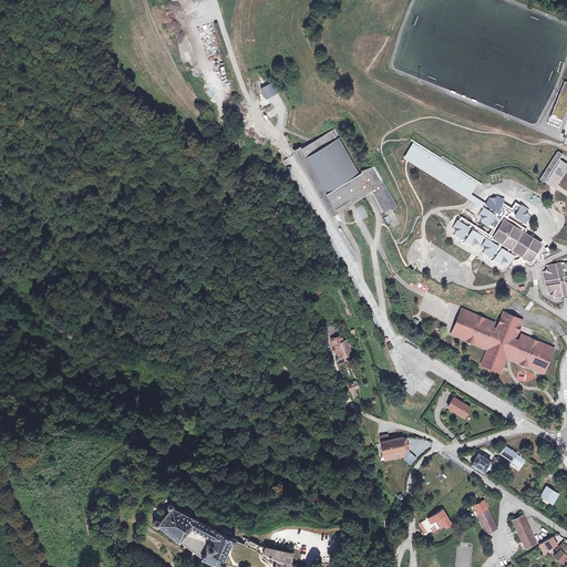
[(566,82),(566,81),(552,115),(563,121),(566,110),(566,82)]
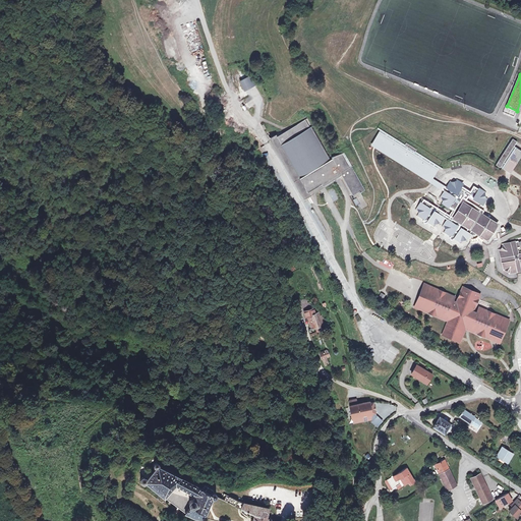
[(251,75),(239,81),(244,92),(256,85),(251,75)]
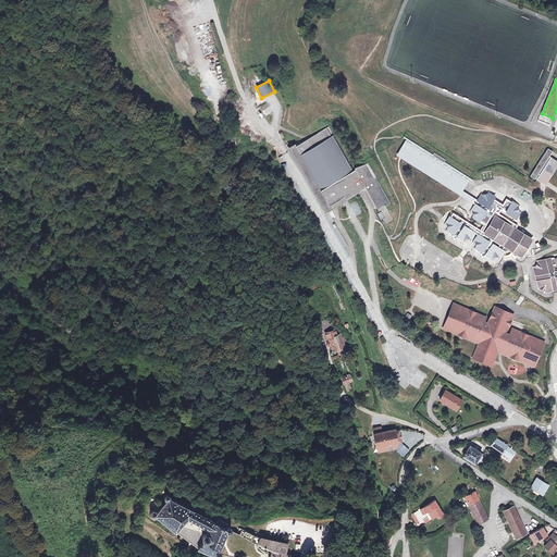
[(293,148),(291,150),(323,210),(326,208),(327,210),(332,208),(334,207),(333,206),(351,195),(354,197),(359,194),(358,192),(366,187),(378,209),(380,212),(378,213),(381,220),(385,218),(385,219),(384,220),(386,224),(394,220),(386,207),(392,203),(369,163),(356,168),(357,169),(355,170),(331,126),(297,145),(296,144),(292,146),(293,148)]
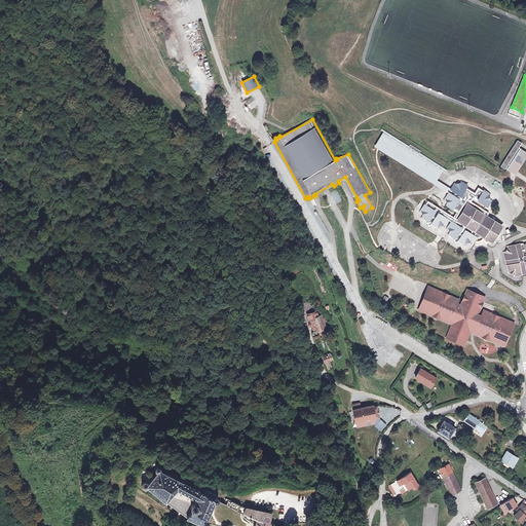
[(385,135),(379,143),(435,179),(441,170),(438,167),(439,165),(442,167),(447,171),(448,170),(420,153),(421,151),(411,144),(409,146),(382,128),(381,129),(386,133),(389,135),(388,137),(385,135)]
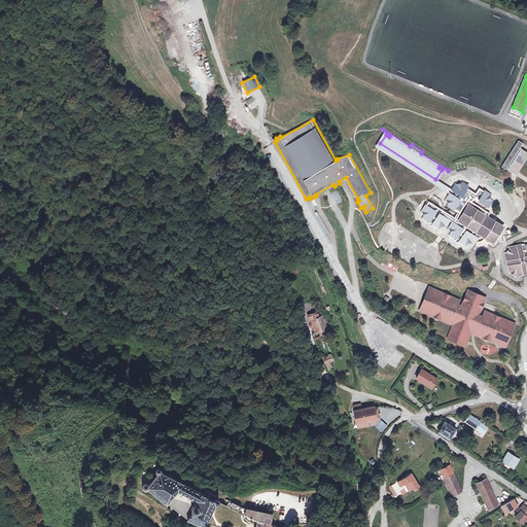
[(380,143),(378,147),(433,182),(435,179),(380,143)]
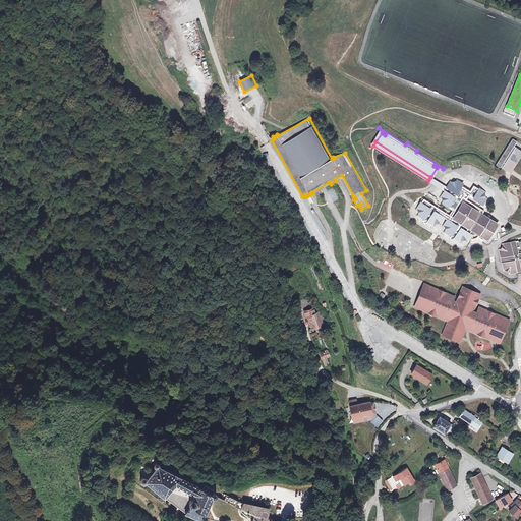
[(510,143),(496,165),(500,168),(502,166),(504,163),(510,167),(520,151),(514,147),(510,143)]
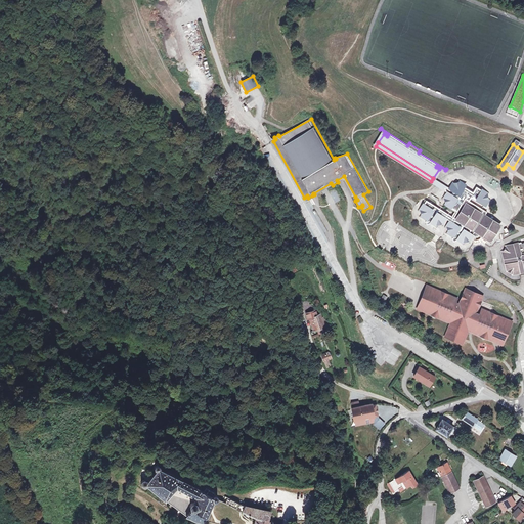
[(507,164),(505,167),(513,172),(523,155),(523,151),(513,168),(507,164)]
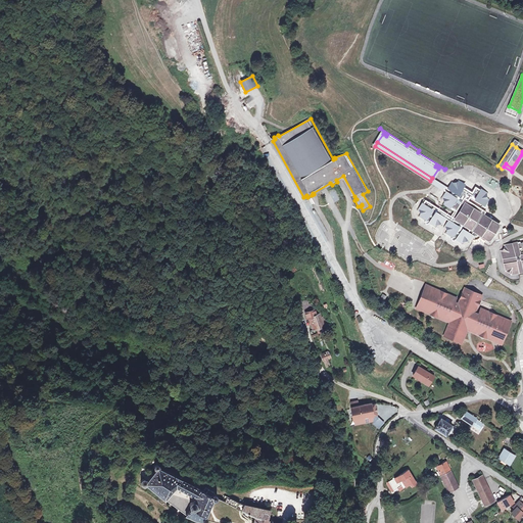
[(435,180),(433,183),(444,189),(444,188),(445,187),(435,180)]
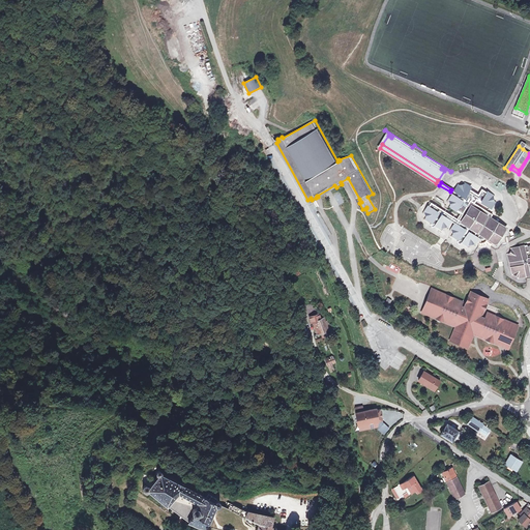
[(432,203),(425,212),(427,218),(432,222),(431,225),(432,228),(435,227),(436,225),(441,228),(447,227),(451,221),(457,224),(452,230),(453,236),(459,239),(458,241),(458,244),(461,243),(463,241),(468,245),(474,243),(480,234),(496,243),(505,228),(491,217),(493,214),(473,202),(476,199),(490,207),(494,202),(493,196),(481,189),(478,195),(469,189),(470,187),(465,184),(459,185),(455,190),(453,189),(451,189),(450,190),(450,192),(450,193),(452,195),(449,200),(450,206),(463,214),(460,221),(432,203)]
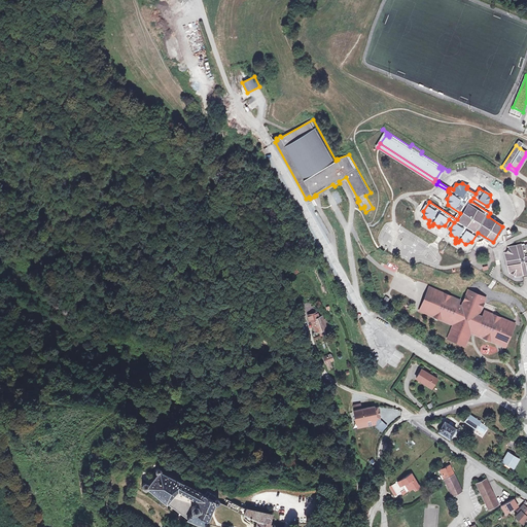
[(526,244),(510,248),(506,253),(511,272),(516,275),(526,272),(526,244)]
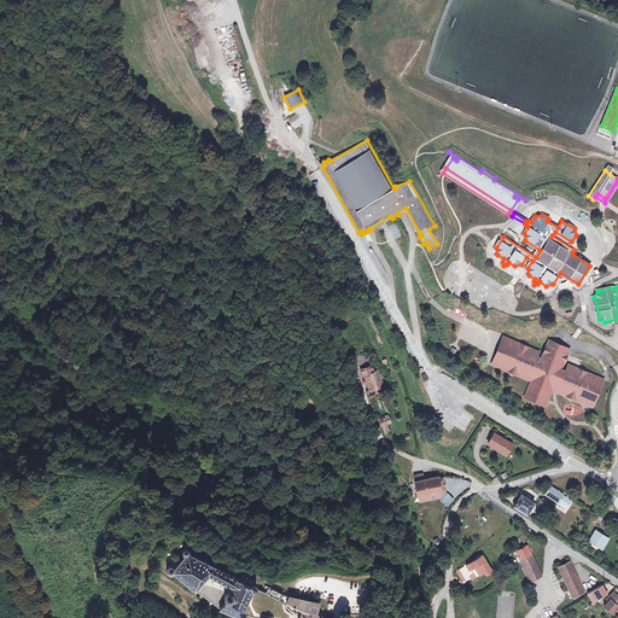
[(494,363),(499,366),(509,340),(505,338),(494,363)]
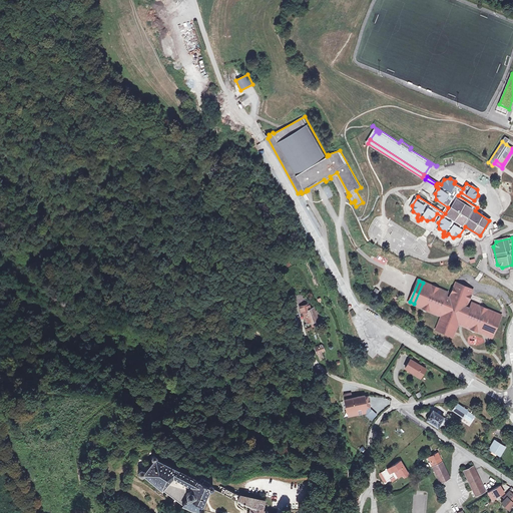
[(448,293),(423,283),(414,304),(442,316),(438,325),(454,331),(458,323),(460,318),(464,320),(463,322),(465,326),(487,335),(496,314),(471,303),(468,312),(465,310),(463,307),(466,305),(472,290),(456,283),(450,298),(446,296),(448,293)]
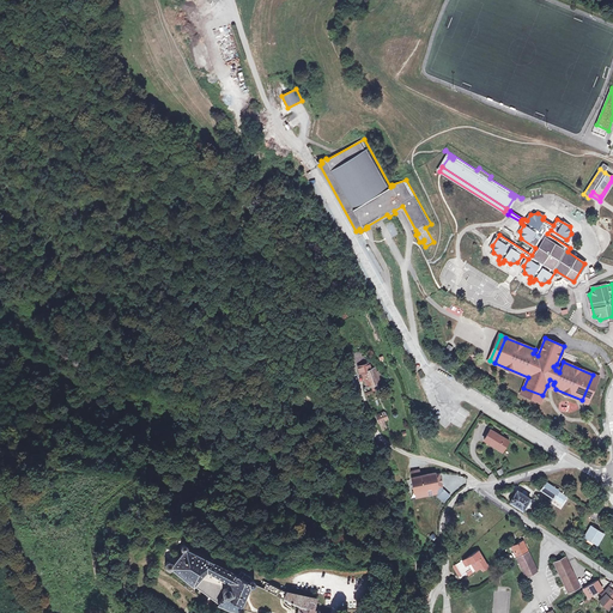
[(359,375),(363,374),(370,370),(368,362),(356,365),(359,375)]
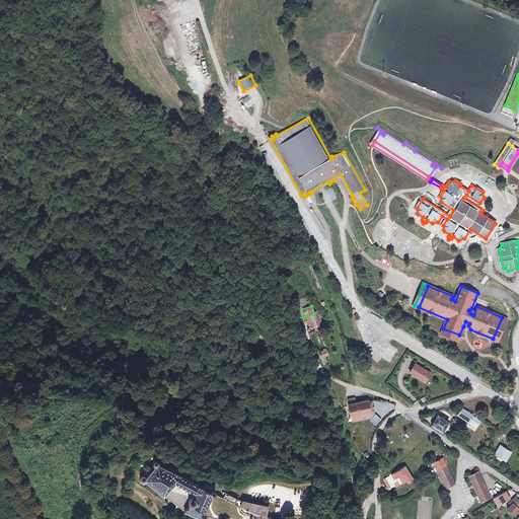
[(318,311),(313,313),(307,316),(310,326),(321,323),(322,325),(325,324),(321,314),(319,315),(318,311)]
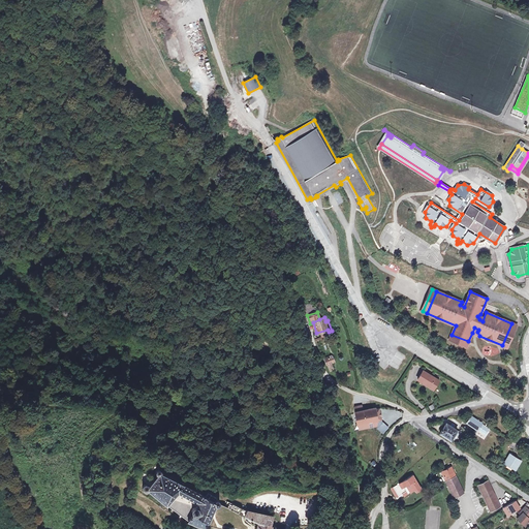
[(516,325),(511,323),(502,345),(506,347),(516,325)]
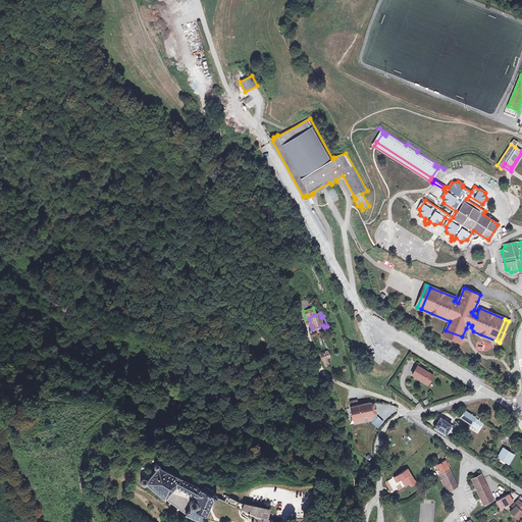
[(460,341),(462,336),(446,330),(445,334),(460,341)]
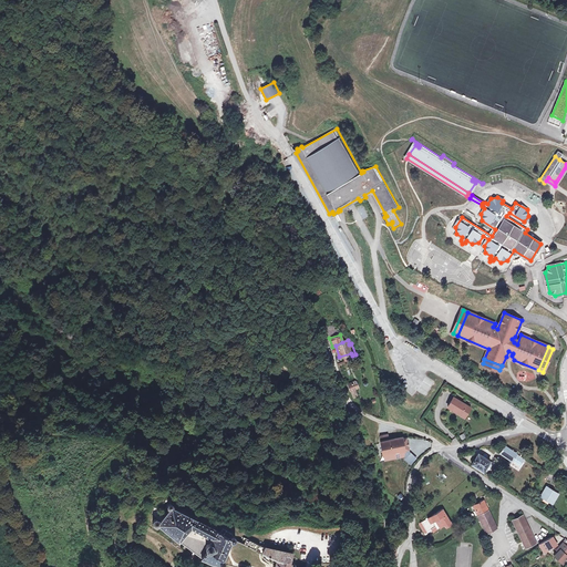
[(349,385),(354,399),(358,398),(356,389),(358,388),(354,383),(349,385)]
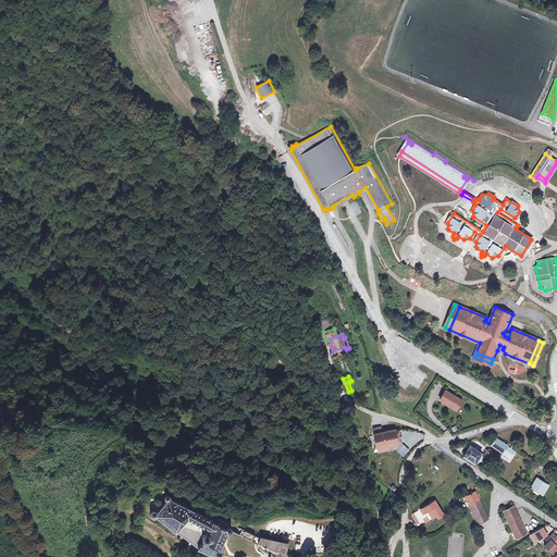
[(445,390),(440,399),(456,409),(461,399),(445,390)]
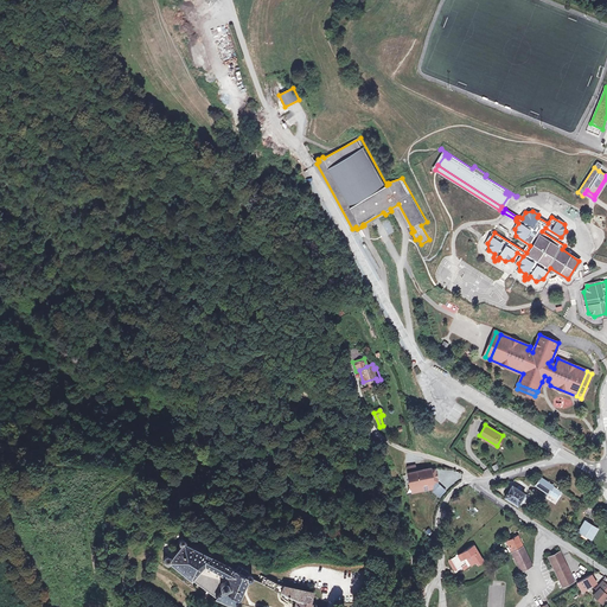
[(410,487),(430,484),(430,483),(436,481),(435,470),(429,471),(429,470),(415,471),(407,472),(406,472),(407,487),(410,487)]
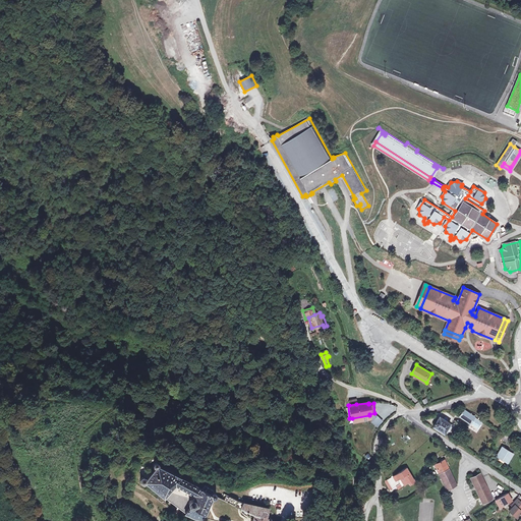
[(470,424),(474,417),(464,411),(460,417),(470,424)]
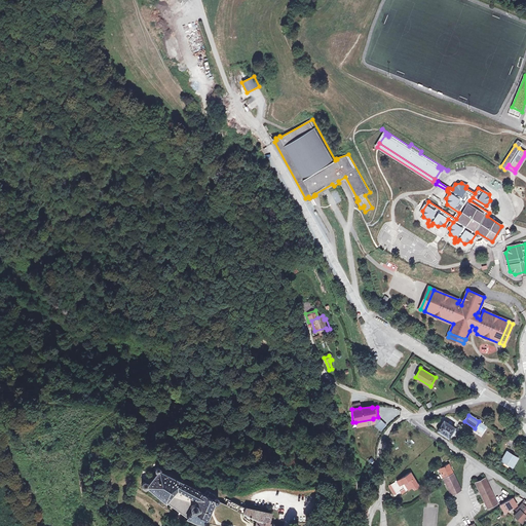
[(446,420),(443,418),(437,427),(447,435),(450,429),(453,425),(450,423),(446,420)]
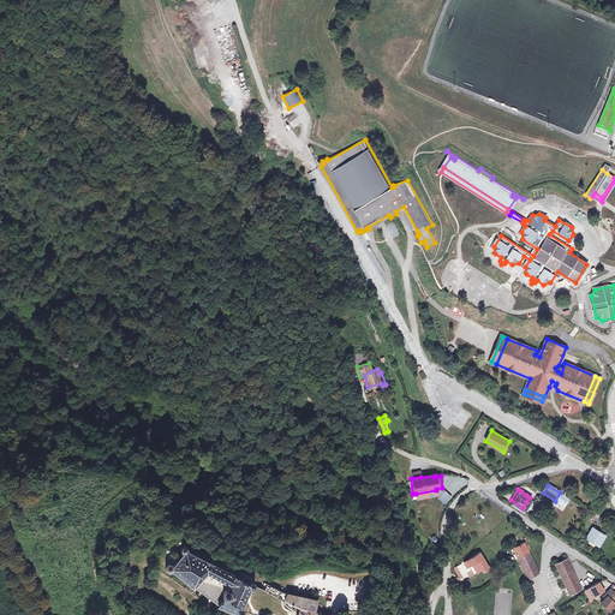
[(569,500),(560,493),(555,501),(565,507),(569,500)]
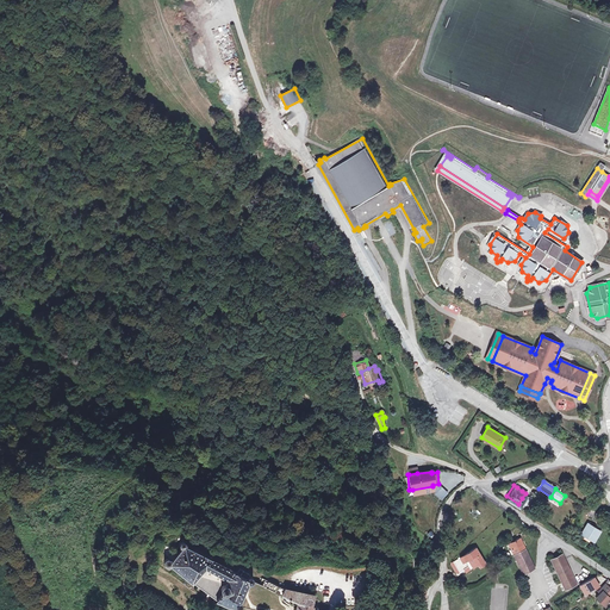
[(597,521),(601,517),(590,510),(586,514),(597,521)]
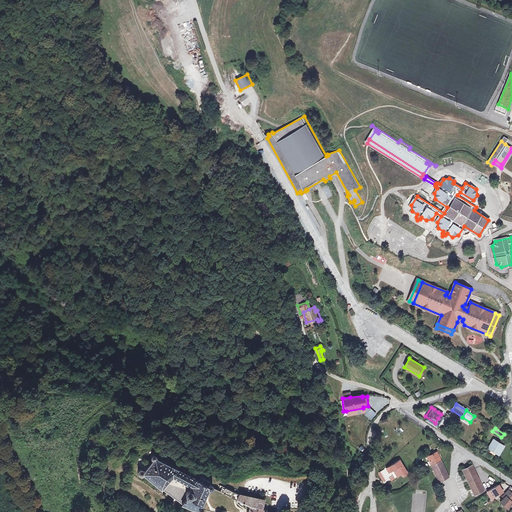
[(504,447),(493,441),(488,448),(492,450),(499,455),(504,447)]
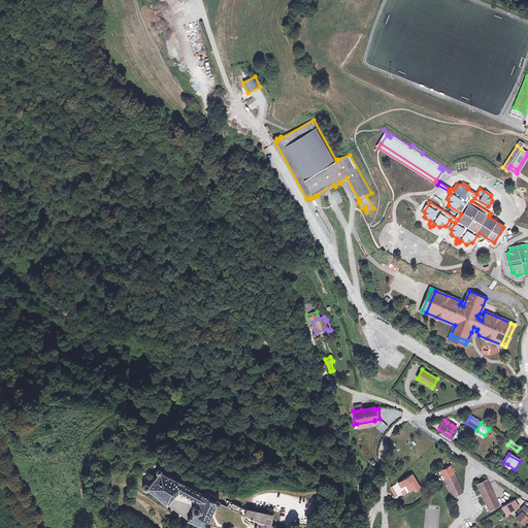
[(191,518),(200,521),(206,521),(206,523),(207,524),(209,524),(211,523),(211,522),(211,520),(210,519),(209,519),(217,500),(218,501),(221,501),(222,499),(221,496),(209,491),(207,494),(163,471),(163,469),(162,468),(161,466),(159,466),(157,467),(156,469),(156,471),(157,472),(151,483),(150,482),(146,482),(144,483),(143,486),(143,488),(146,490),(150,490),(191,518)]
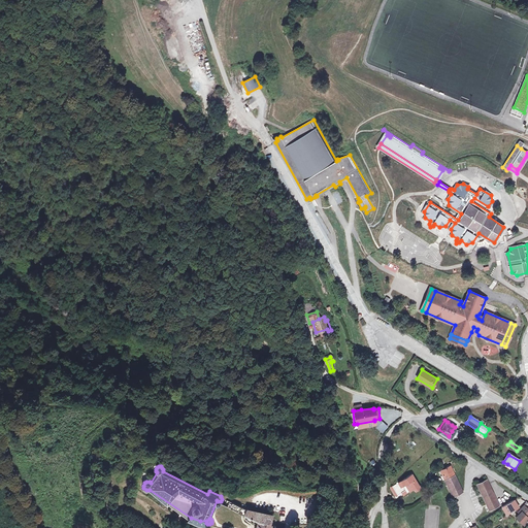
[(444,482),(455,476),(451,467),(440,471),(444,482)]
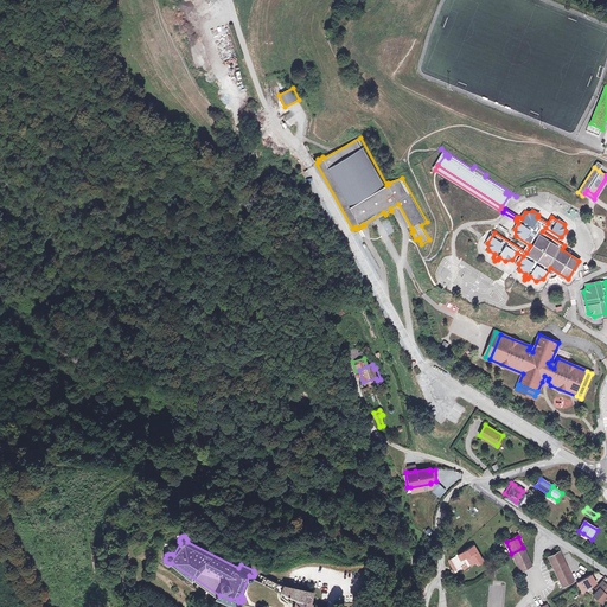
[(485,561),(474,545),(452,560),(458,570),(465,567),(466,568),(468,567),(470,568),(479,562),(480,564),(485,561)]
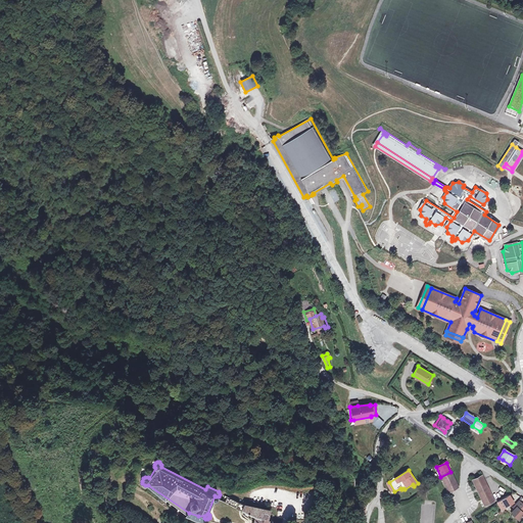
[(458,488),(450,472),(440,477),(447,492),(458,488)]
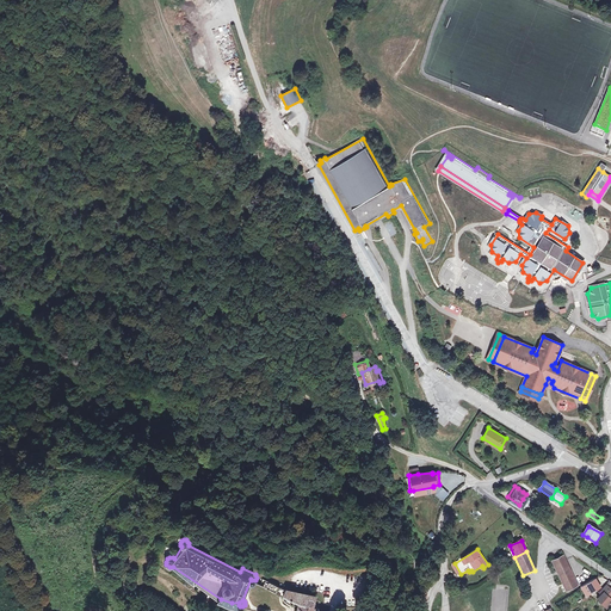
[(578,586),(565,556),(553,561),(567,591),(578,586)]
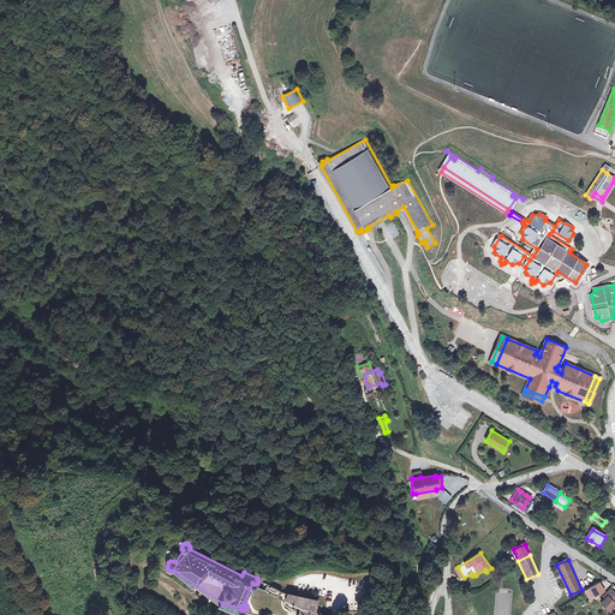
[(599,583),(585,591),(590,599),(604,591),(599,583)]
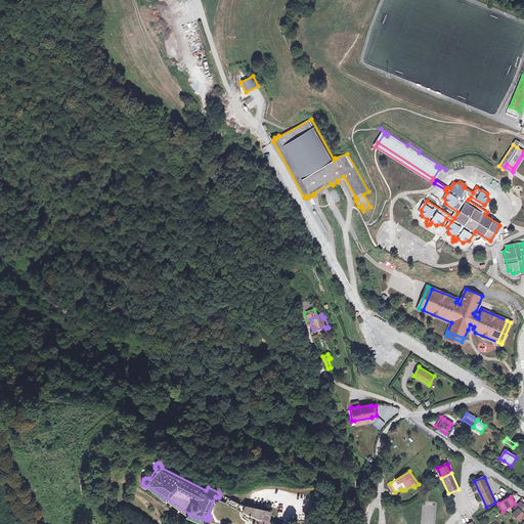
[(272,523),(274,522),(275,521),(275,519),(273,517),(271,518),(273,513),(249,506),(233,498),(231,501),(262,517),(258,523),(270,523),(271,522),(272,523)]
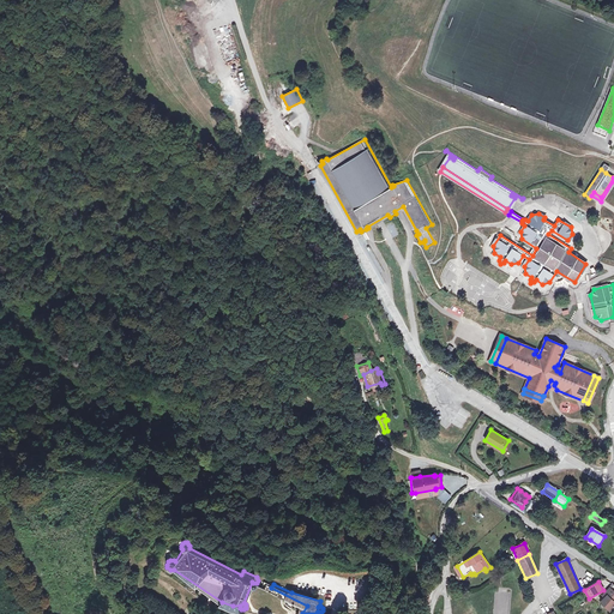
[(608,603),(613,608),(613,607),(613,593),(613,591),(611,589),(603,596),(605,599),(601,603),(605,607),(608,603)]
